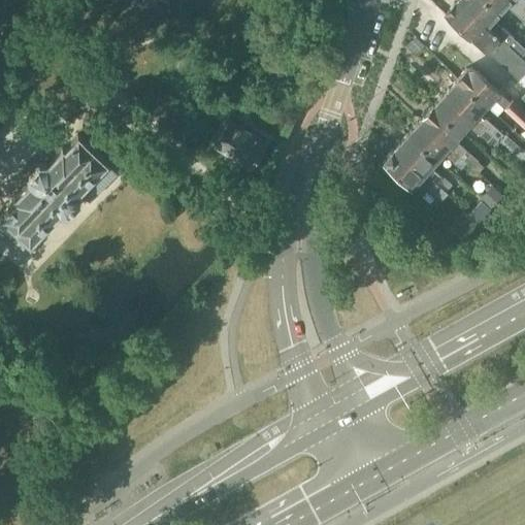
[(502,18),(483,0),(464,0),(461,4),(523,60),(524,59),(524,50),(496,25),(502,18)]
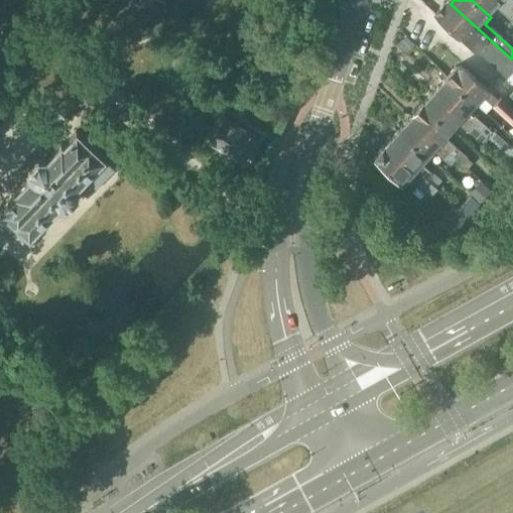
[(472,0),(491,17),(498,9),(512,22),(512,10),(501,0),(472,0)]
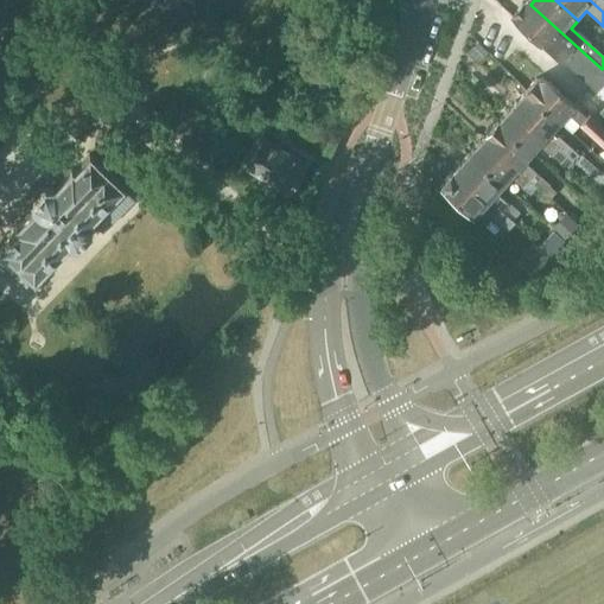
[(603,0),(590,0),(603,12),(603,0)]
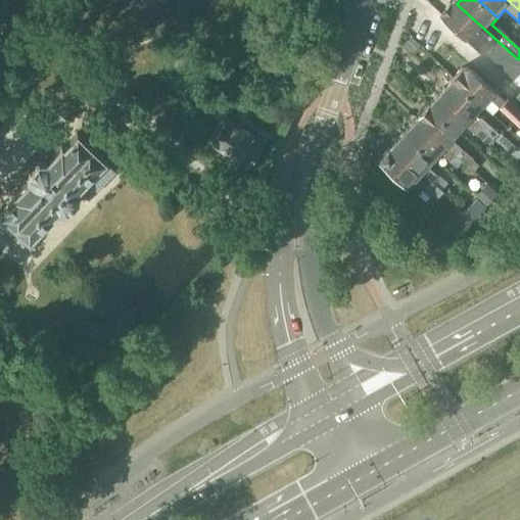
[(519,60),(518,59),(457,4),(444,17),(484,53),(491,60),(492,59),(515,80),(519,75),(519,60)]
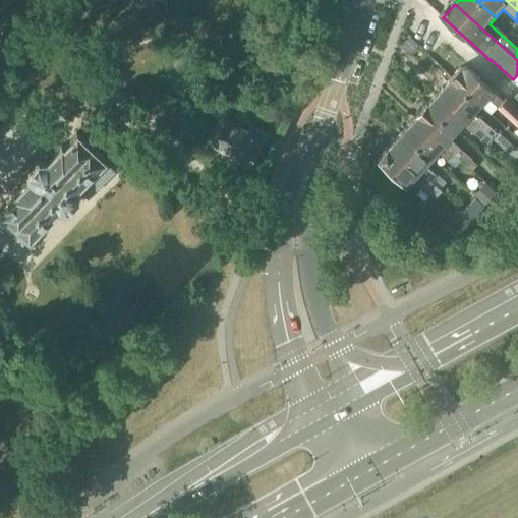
[(208,62),(191,61),(190,73),(208,74),(208,62)]
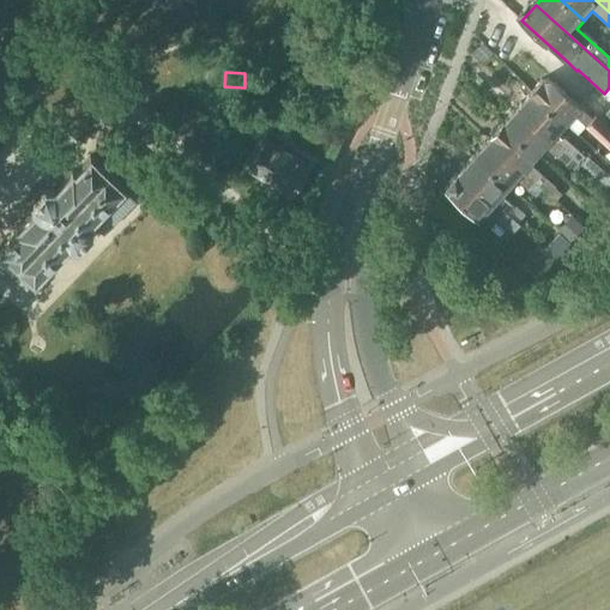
[(533,94),(569,126),(577,119),(587,128),(586,130),(609,149),(609,130),(597,118),(595,121),(583,110),(584,109),(553,80),(545,80),(533,94)]
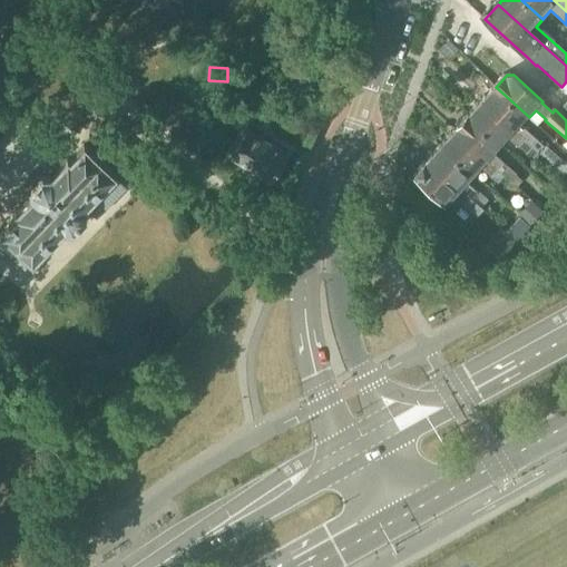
[(529,117),(496,87),(481,104),(535,150),(537,153),(544,146),(521,126),(526,121),(535,129),(537,125),(529,117)]
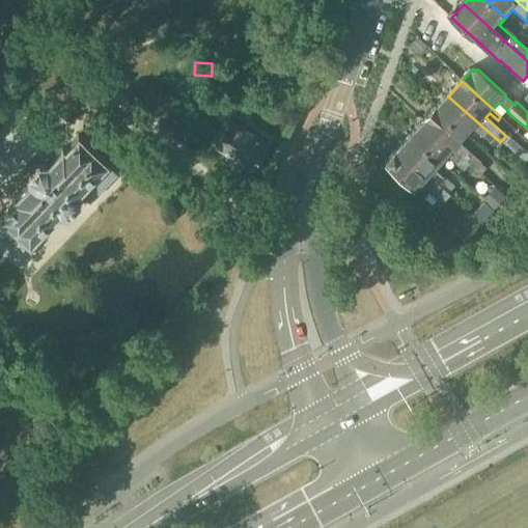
[(448,96),(436,111),(467,138),(474,130),(493,146),(498,140),(448,96)]
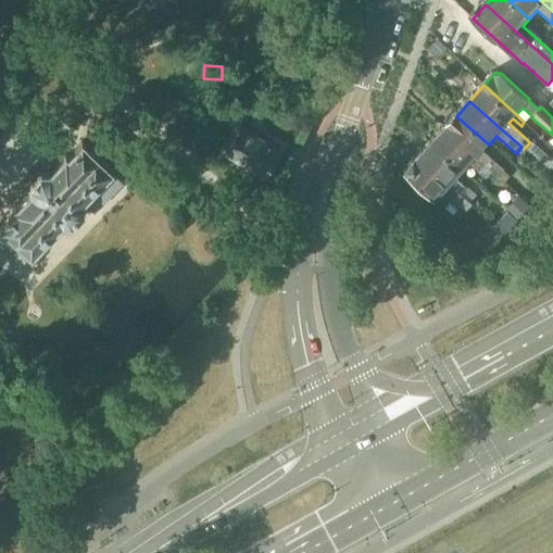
[(456,116),(444,129),(487,167),(505,185),(511,178),(482,151),(489,145),(456,116)]
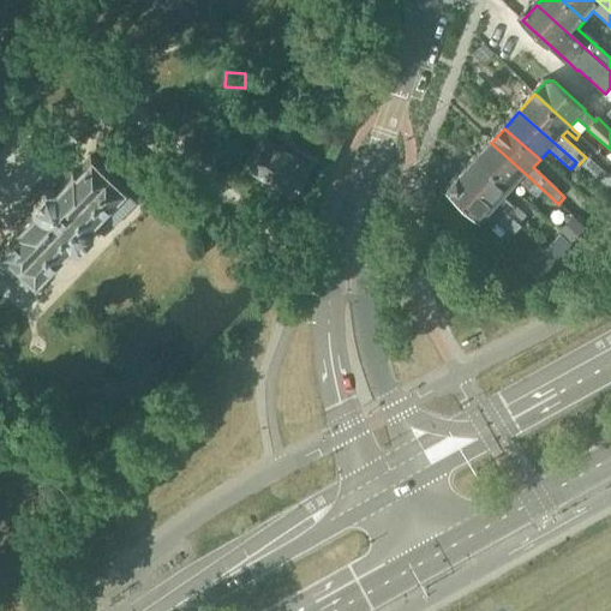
[(249,171),(270,186),(267,191),(279,201),(282,195),(289,199),(311,169),(270,141),(249,171)]
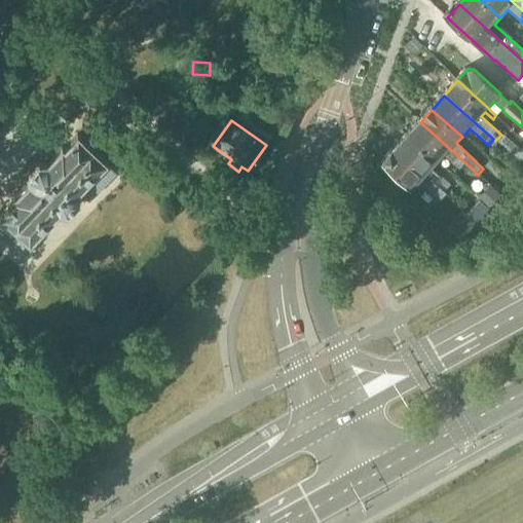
[(460,158),(420,122),(408,136),(439,163),(445,155),(455,164),(460,158)]
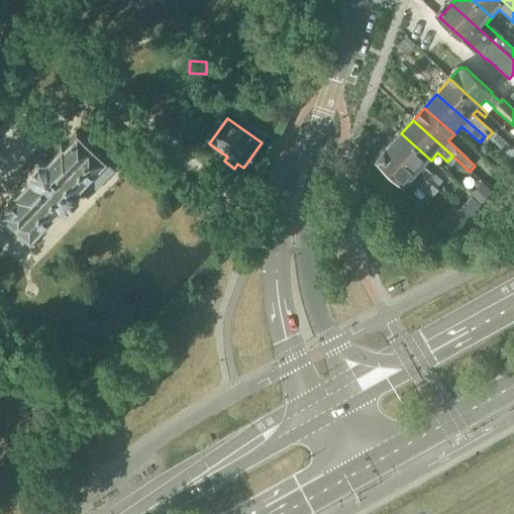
[(0,224),(12,236),(8,241),(16,249),(21,245),(23,247),(26,244),(25,242),(29,238),(30,239),(59,210),(61,212),(68,212),(81,198),(81,190),(89,198),(121,165),(112,156),(107,161),(78,132),(66,145),(64,143),(46,161),(40,160),(27,173),(28,180),(13,196),(15,198),(1,212),(3,214),(0,217),(0,224)]
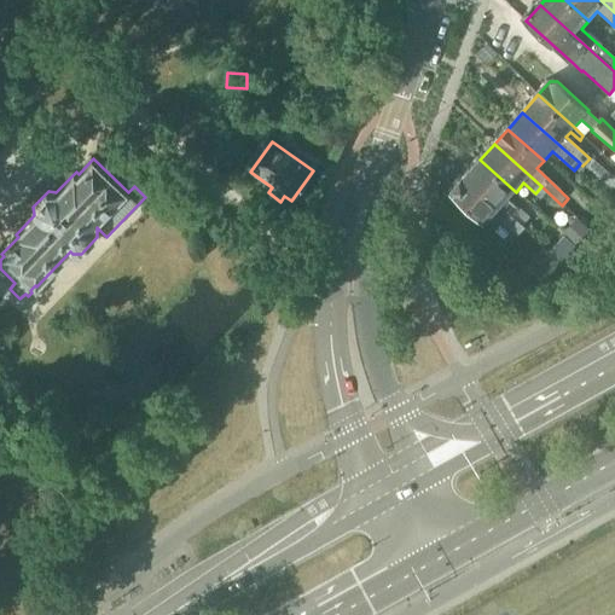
[(480,160),(465,177),(526,230),(527,228),(526,227),(533,220),(521,209),(520,210),(509,201),(516,192),(480,160)]
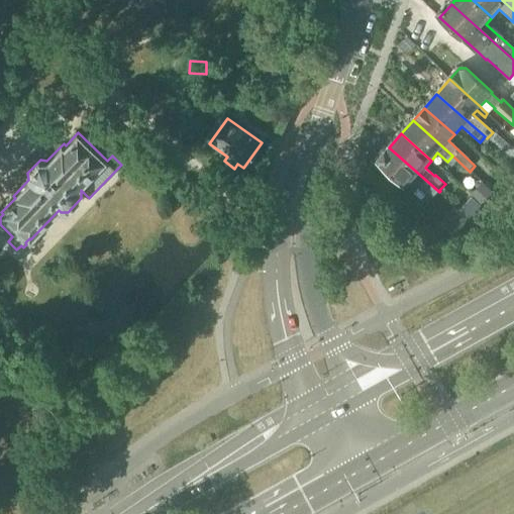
[(439,192),(389,147),(377,161),(406,187),(414,179),(434,197),(439,192)]
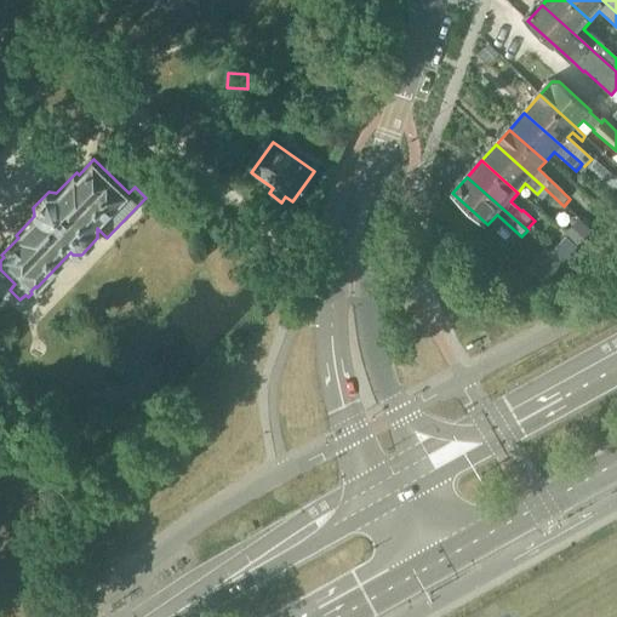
[(582,223),(567,239),(580,249),(580,250),(594,234),(582,223)]
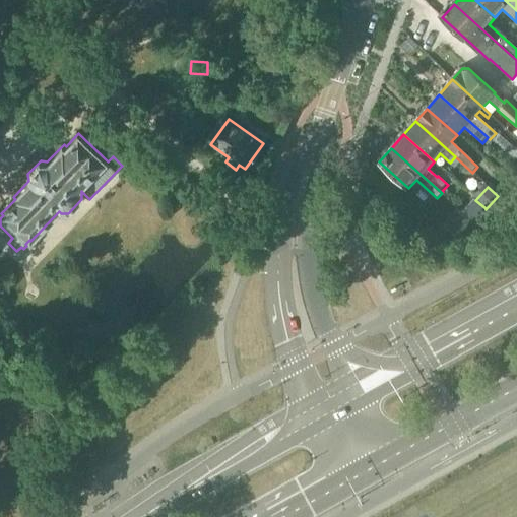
[(486,208),(475,200),(465,211),(466,212),(472,218),(474,220),(486,208)]
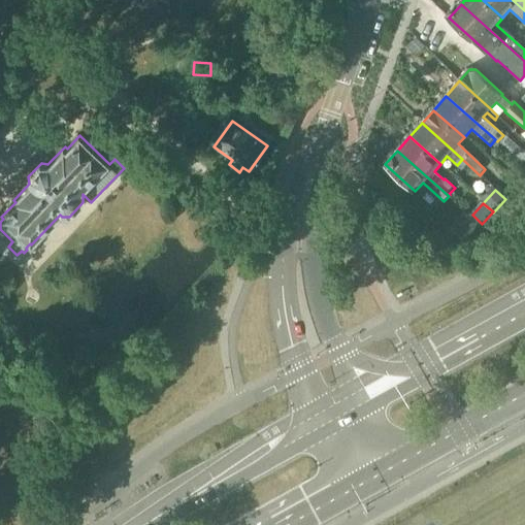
[(480,222),(473,216),(458,232),(464,237),(480,222)]
